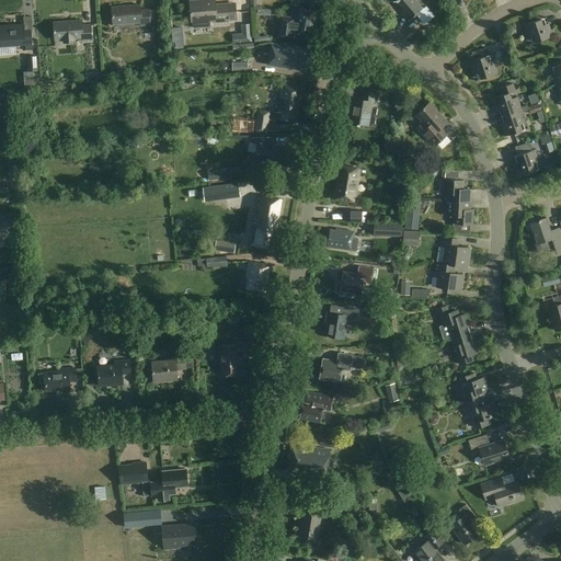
[(210,27),(210,20),(213,20),(213,22),(237,21),(236,3),(216,4),(215,0),(201,0),(190,1),(192,21),(193,21),(193,29),(210,27)]
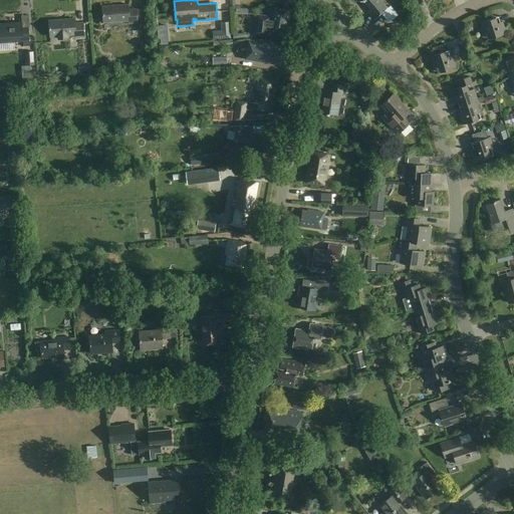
[(383,12),(389,8),(380,0),(354,0),(354,1),(363,1),(370,9),(368,11),(375,19),(383,12)]
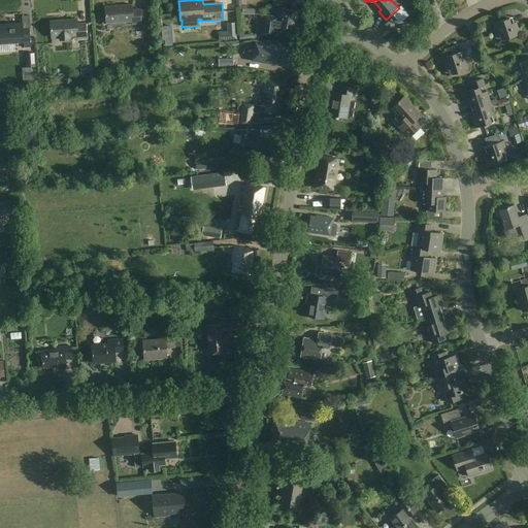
[(133,9),(132,4),(105,6),(106,23),(132,21),(132,24),(142,24),(141,9),(133,9)]
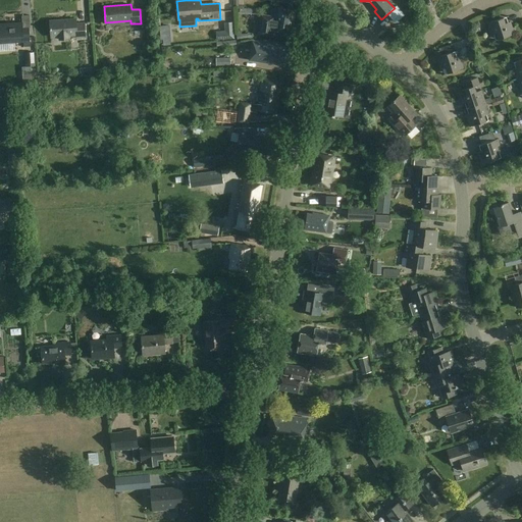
[(295,11),(272,7),(271,16),(262,14),(259,34),(272,36),(273,30),(291,33),(295,11)]
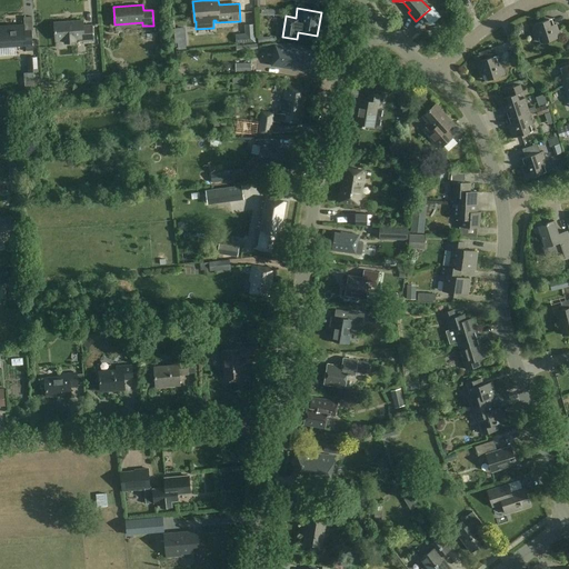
[(561,37),(555,18),(531,26),(538,45),(561,37)]
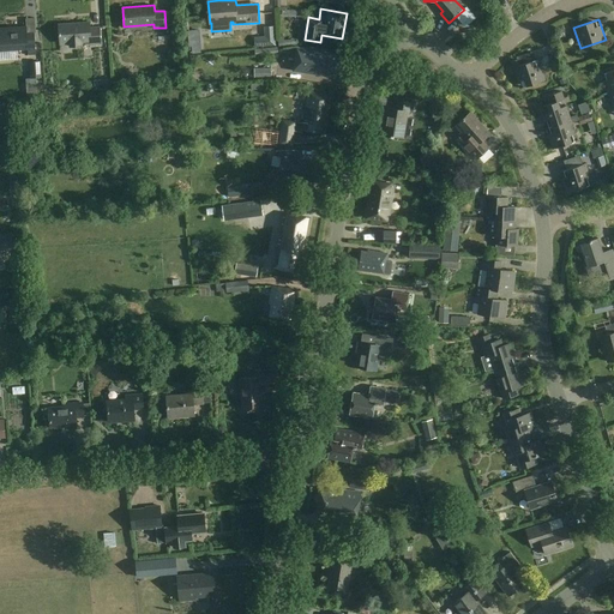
[(83,47),(82,42),(90,41),(90,44),(101,44),(100,28),(90,28),(90,22),(59,24),(60,43),(68,43),(68,48),(83,47)]
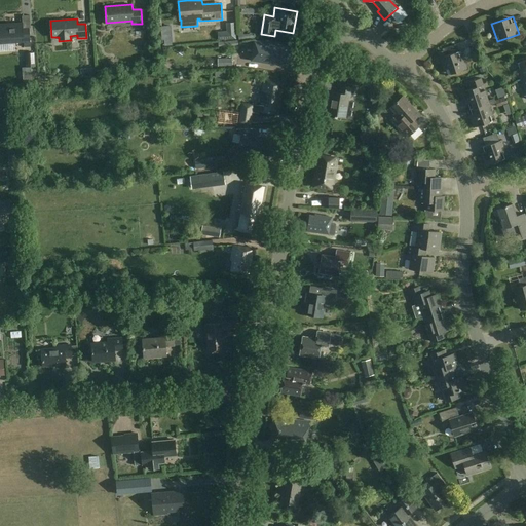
[(23,29),(23,24),(0,25),(0,43),(31,41),(30,28),(23,29)]
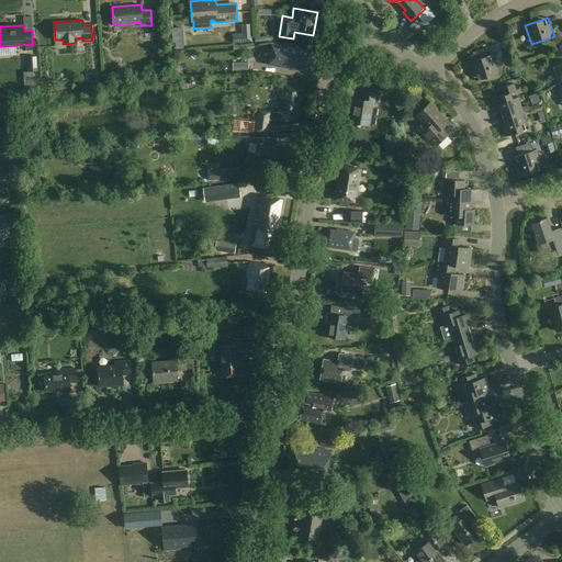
[(235,33),(237,44),(253,42),(250,30),(235,33)]
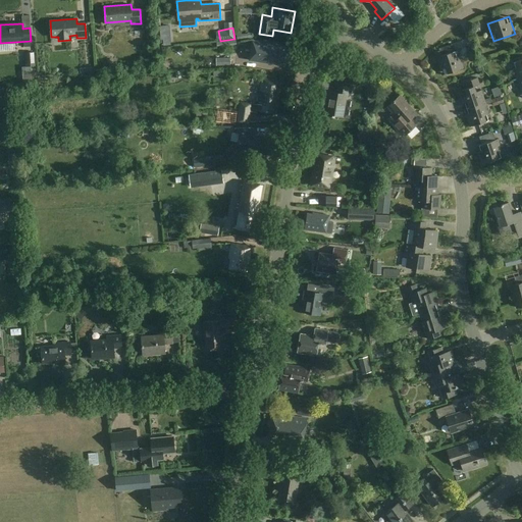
[(280,45),(253,40),(249,60),(285,66),(289,48),(279,47),(280,45)]
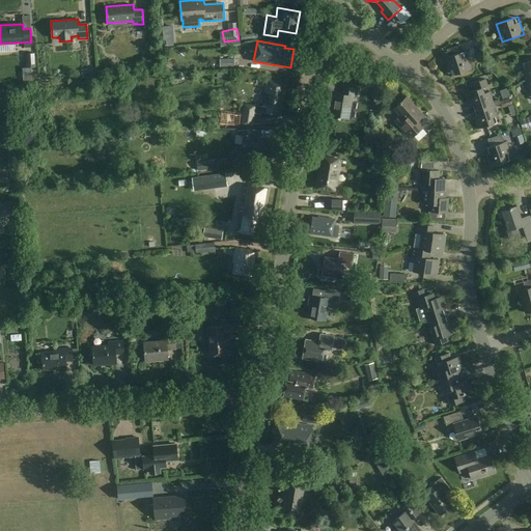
[(460,46),(460,45),(446,50),(447,52),(442,53),(450,77),(472,70),(466,51),(463,52),(460,46)]
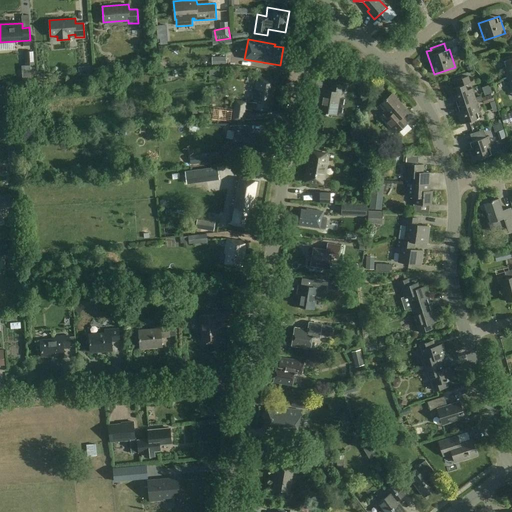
[(164,54),(186,53),(185,45),(164,46),(164,54)]
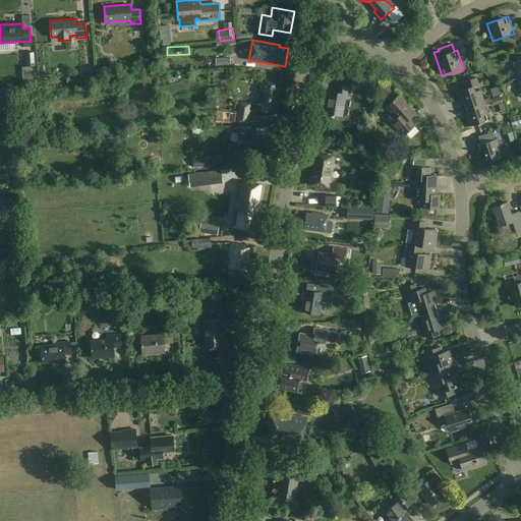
[(35,66),(34,52),(25,53),(25,66),(35,66)]
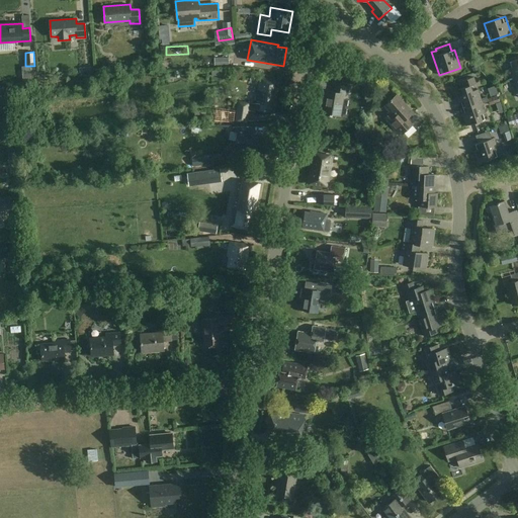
[(513,80),(517,78),(517,59),(507,63),(513,80)]
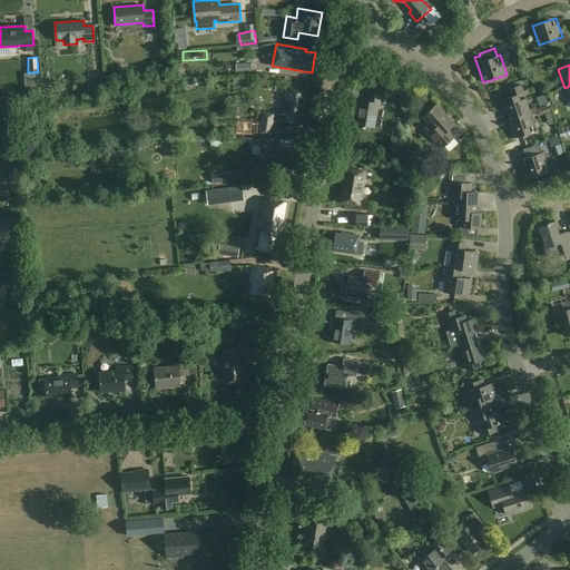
[(101,82),(101,75),(87,76),(88,84),(101,82)]
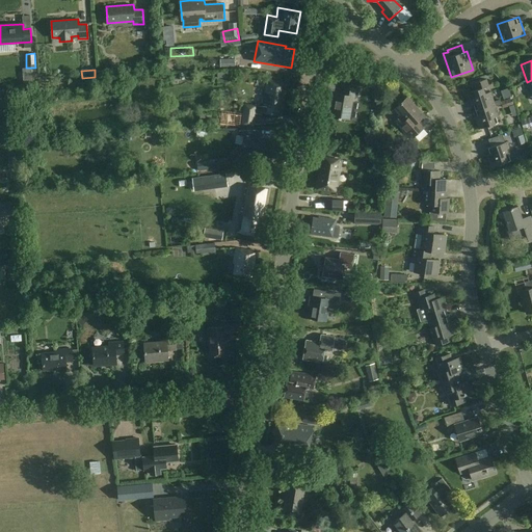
[(495,104),(501,102),(500,99),(494,101),(486,79),(474,83),(476,90),(467,94),(473,111),(495,104)]
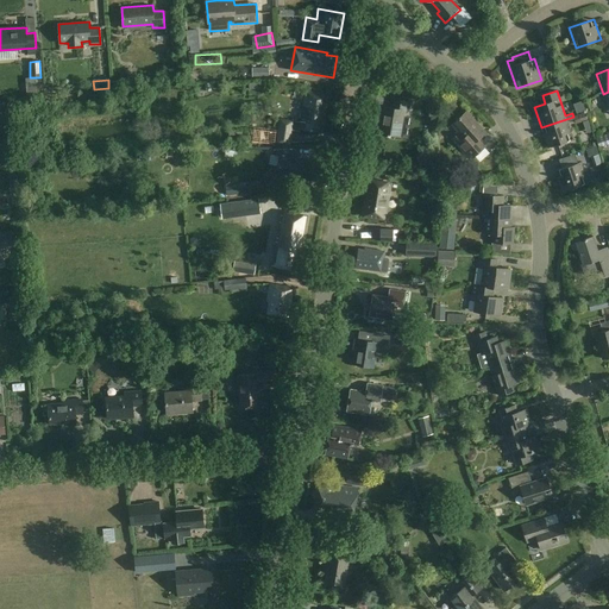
[(330,94),(307,92),(302,121),(300,121),(299,129),(322,132),(326,101),(328,102),(330,94)]
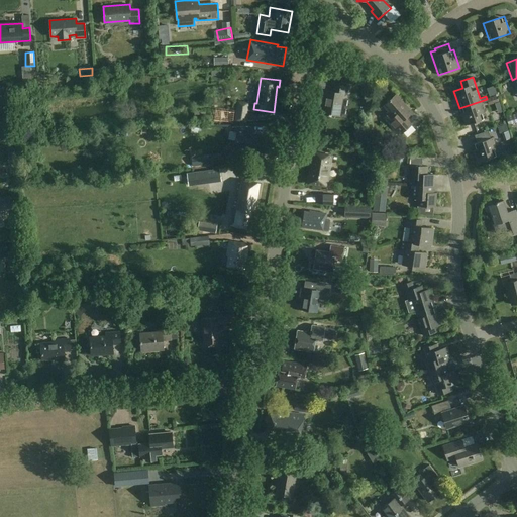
[(349,87),(334,85),(333,92),(325,90),(321,114),(339,117),(342,98),(347,99),(349,87)]
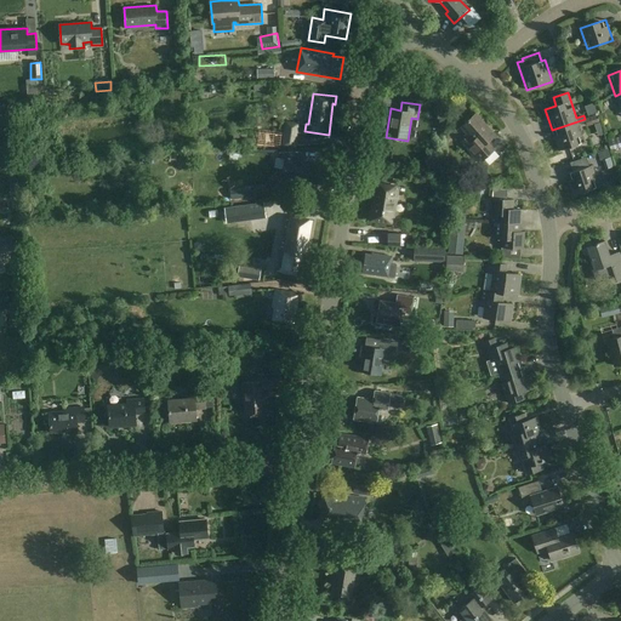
[(495,135),(477,113),(461,127),(473,141),(466,148),(479,163),(496,148),(489,141),(495,135)]
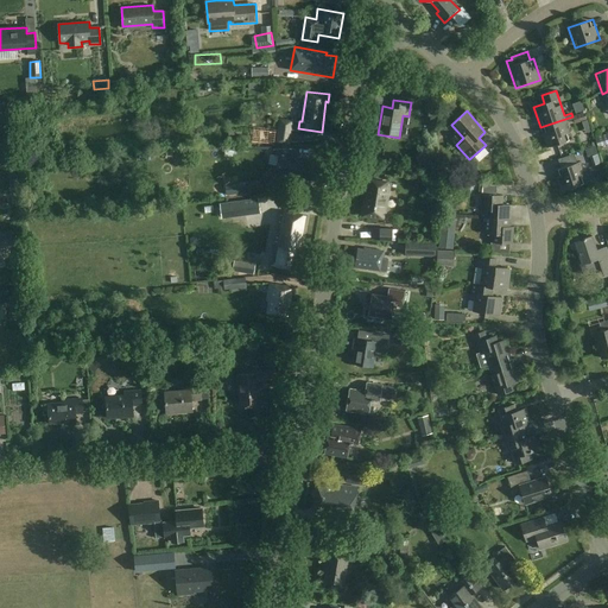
[(574,119),(572,116),(565,119),(540,127),(548,147),(572,139),(567,121),(574,119)]
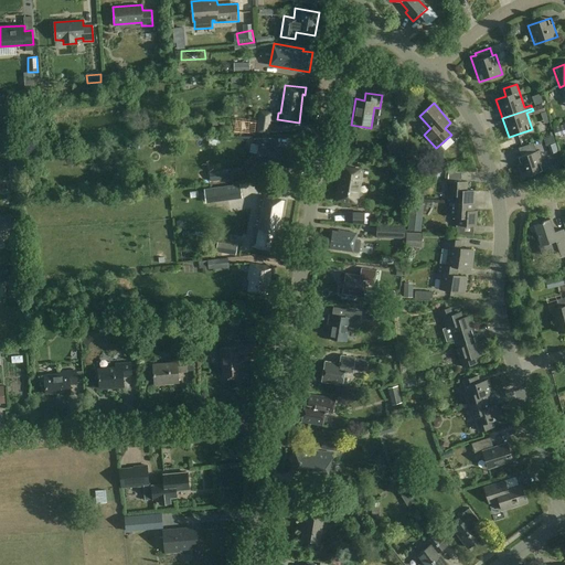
[(273,113),(259,110),(255,132),(269,135),(273,113)]
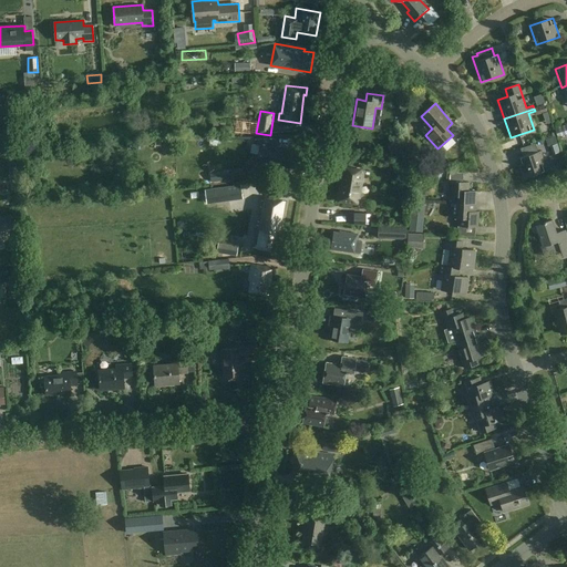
[(272,147),(275,138),(258,138),(257,145),(260,145),(257,163),(289,168),(292,151),(272,147)]
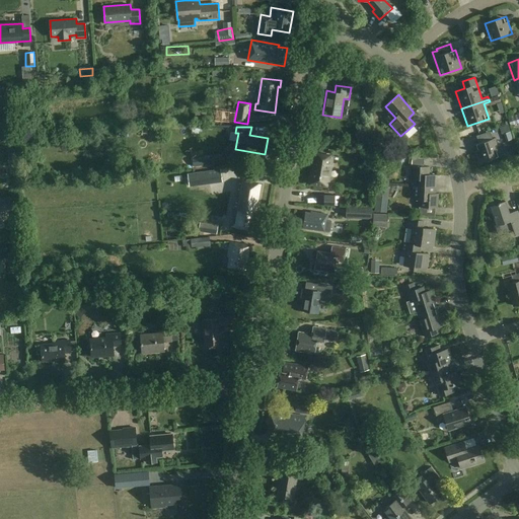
[(13,132),(7,133),(8,143),(14,143),(14,145),(19,145),(18,134),(13,134),(13,132)]
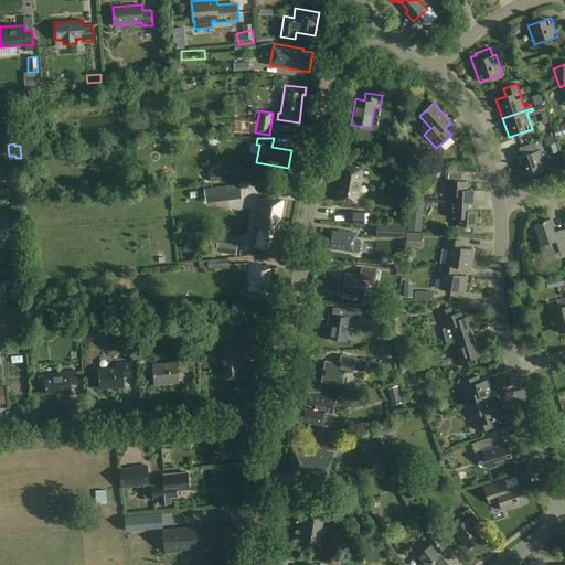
[(0,156),(9,156),(8,145),(0,145),(0,156)]
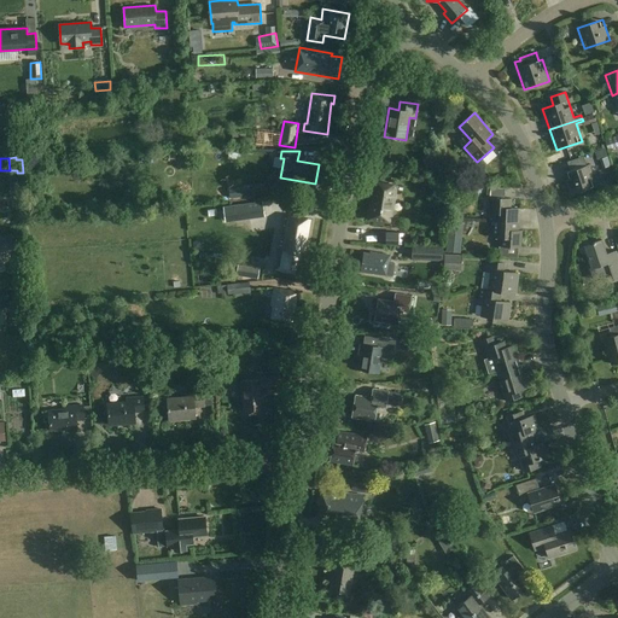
[(594,180),(589,164),(564,173),(571,194),(599,185),(598,179),(594,180)]
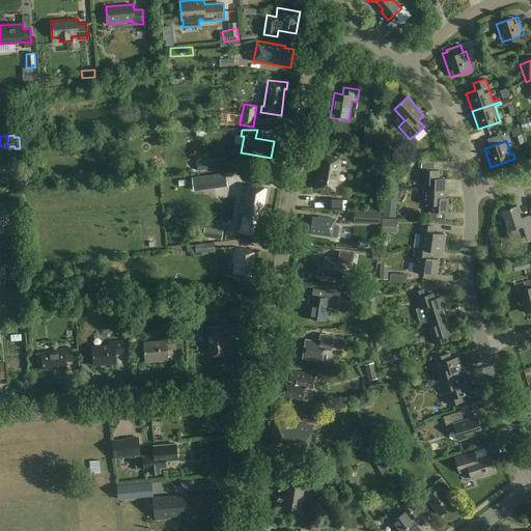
[(344,161),(323,157),(317,188),(338,191),(340,178),(337,178),(339,166),(343,167),(344,161)]
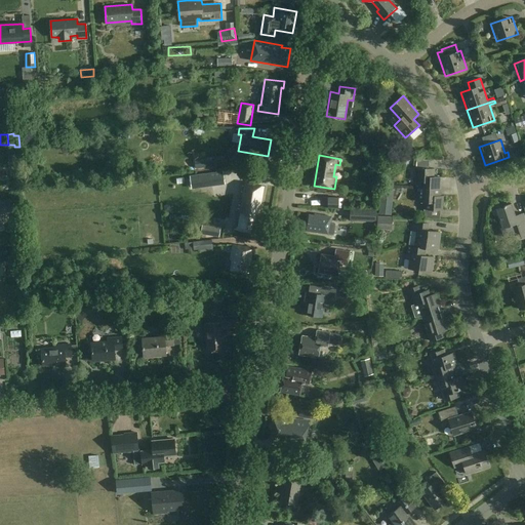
[(227,165),(226,156),(210,158),(211,167),(227,165)]
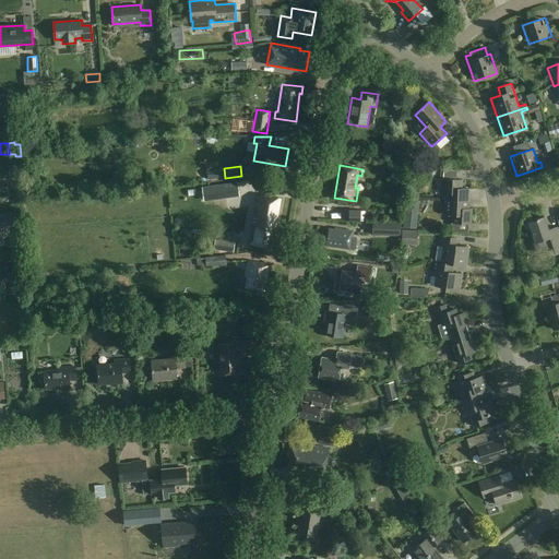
[(448,193),(448,200),(467,201),(467,188),(462,188),(463,180),(443,179),(442,193),(448,193)]
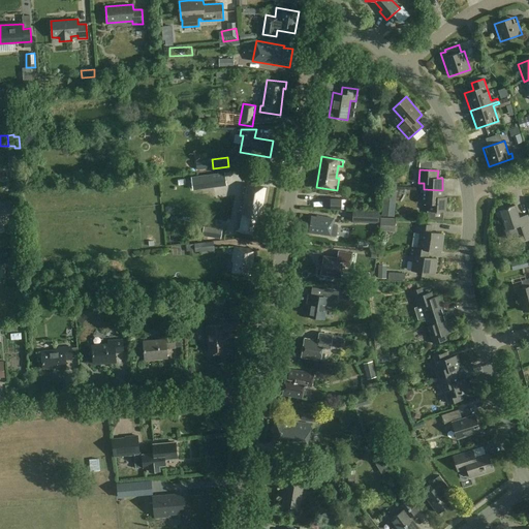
[(224,173),(215,174),(217,187),(225,186),(224,173)]
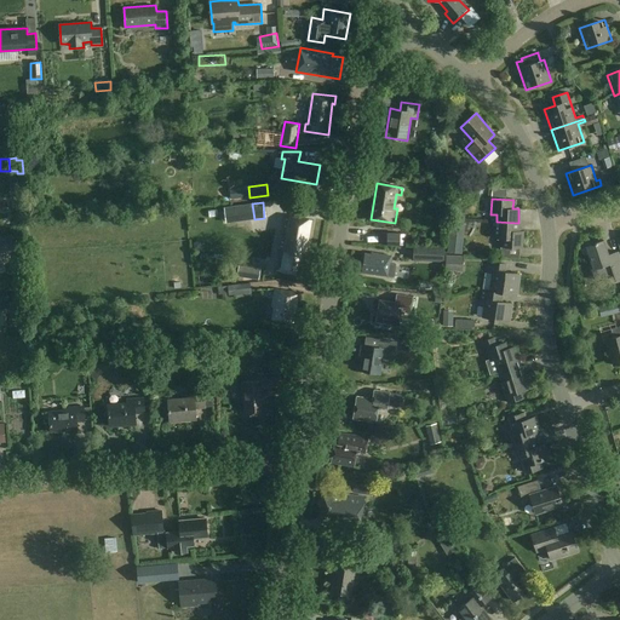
[(314,220),(286,216),(282,240),(277,274),(285,276),(285,271),(302,275),(306,244),(310,244),(314,220)]
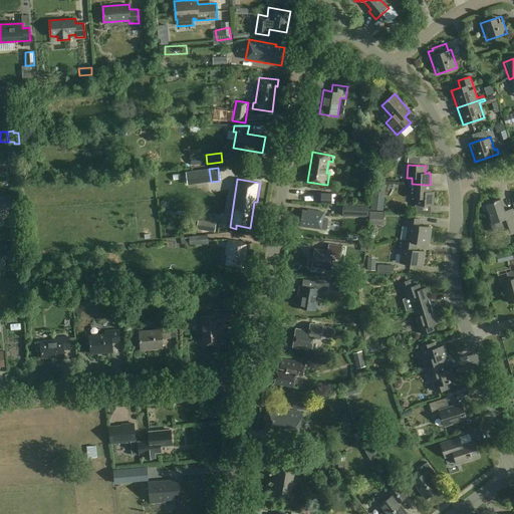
[(430,185),(412,184),(411,198),(416,198),(416,205),(434,206),(434,192),(429,192),(430,185)]
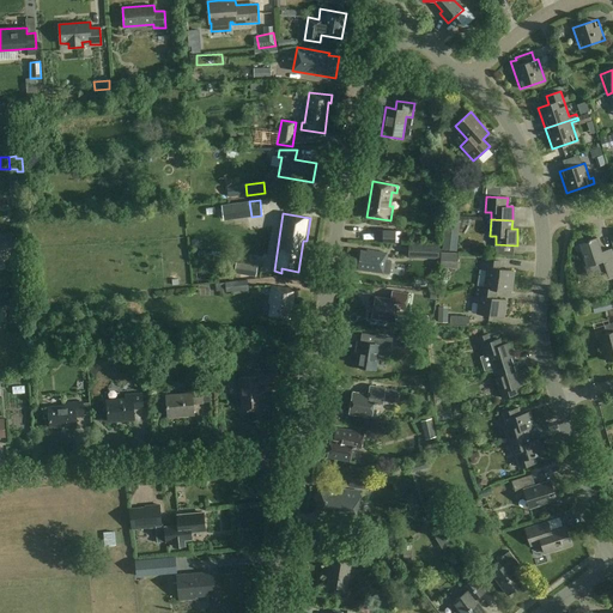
[(459,250),(465,224),(455,222),(449,249),(459,250)]
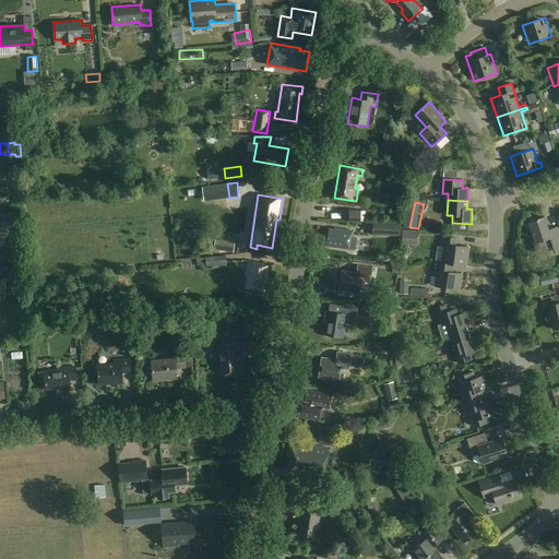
[(365,212),(345,211),(345,222),(365,222),(365,212)]
